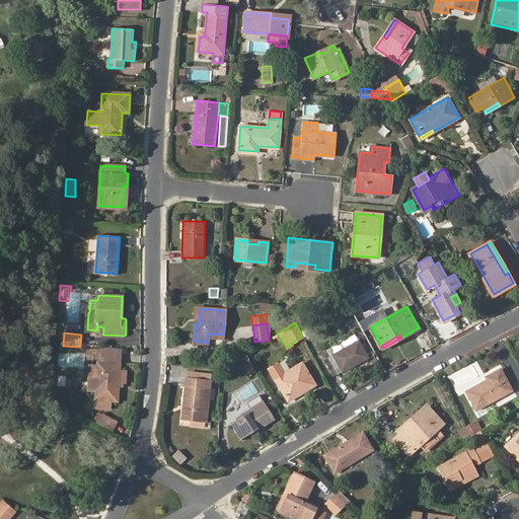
[(321,353),(334,375),(367,357),(359,341),(332,354),(329,349),(321,353)]
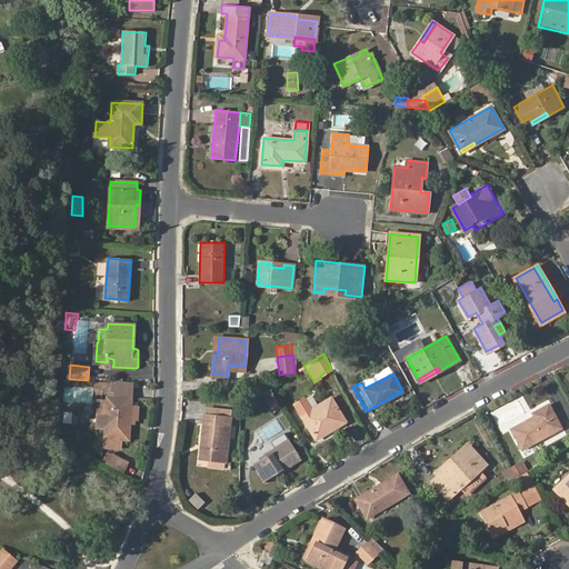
[(121,438),(129,438),(132,385),(112,382),(111,385),(96,383),(95,392),(103,393),(103,402),(108,402),(106,431),(105,446),(120,447),(121,438)]
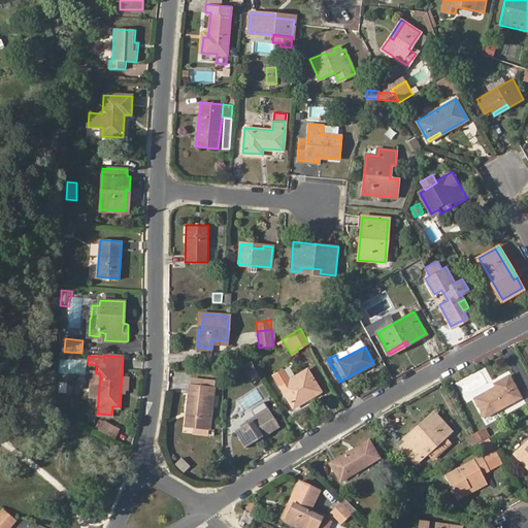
[(252,360),(244,364),(254,381),(261,376),(252,360)]
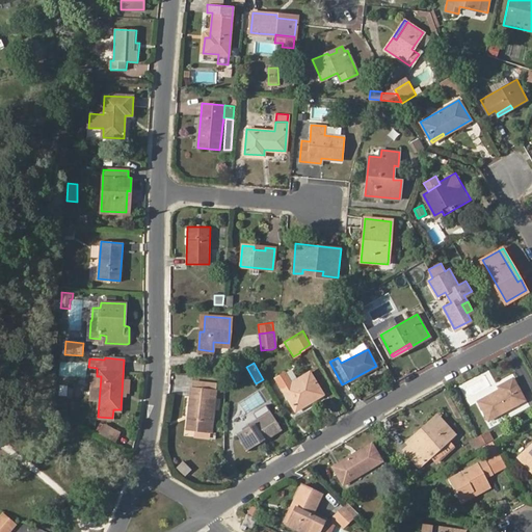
[(275,377),(296,410),(323,394),(310,372),(292,382),(285,371),(275,377)]
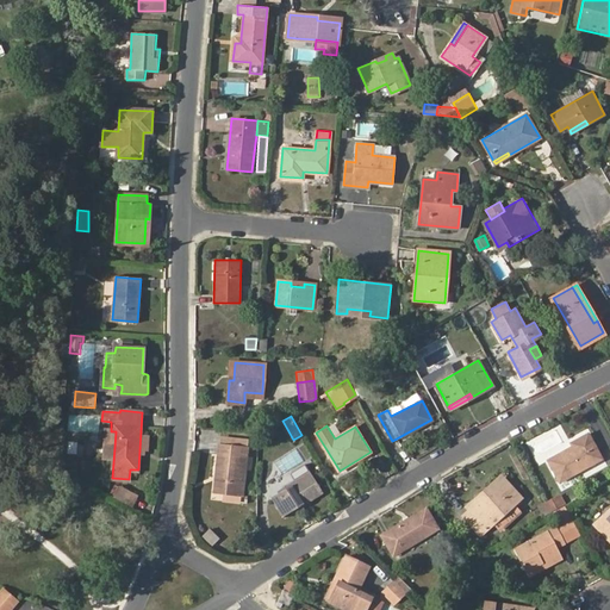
[(105,430),(104,464),(113,462),(116,431),(111,431),(105,430)]
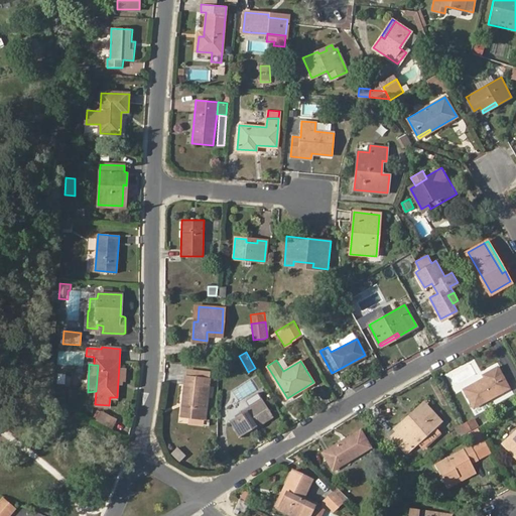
[(464,388),(474,407),(509,387),(497,366),(483,374),(484,377),(464,388)]
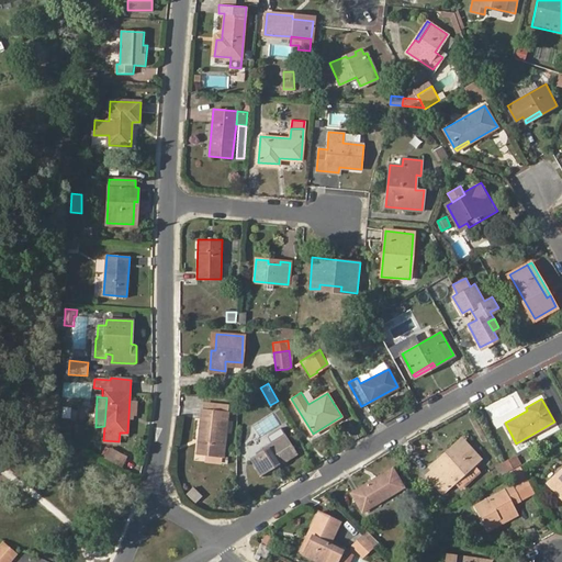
[(222,457),(225,457),(229,412),(224,412),(204,409),(200,409),(198,441),(200,441),(199,454),(206,456),(222,457)]
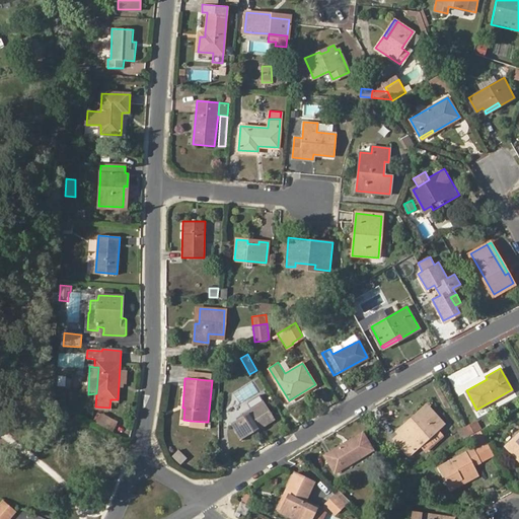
[(254,390),(244,397),(248,402),(258,396),(254,390)]
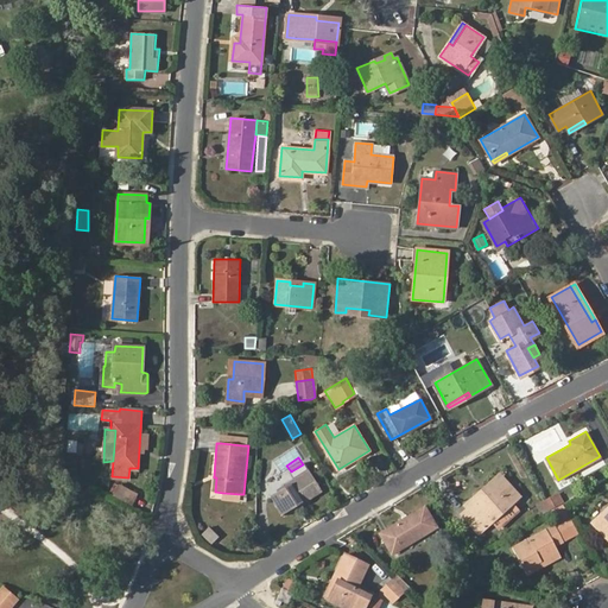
[(270,496),(282,514),(320,489),(303,464),(291,472),(296,480),(270,496)]
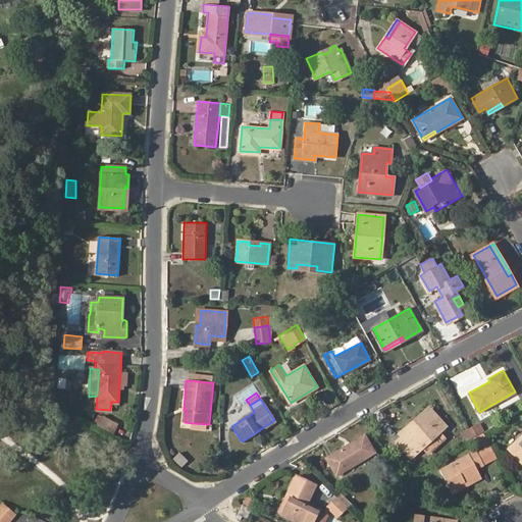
[(431,411),(428,407),(413,422),(416,424),(431,411)]
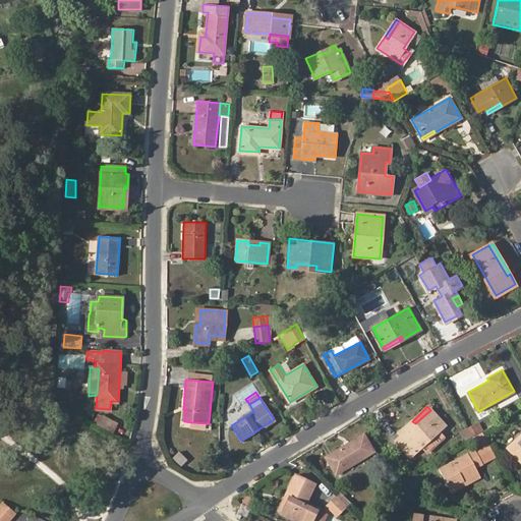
[(420,446),(438,430),(444,424),(430,410),(415,423),(412,421),(400,432),(402,435),(397,440),(411,455),(420,446)]
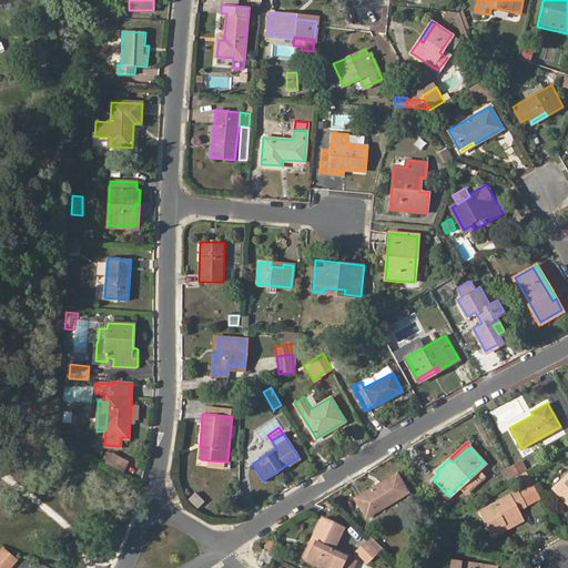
[(108,462),(122,469),(129,457),(114,449),(108,462)]
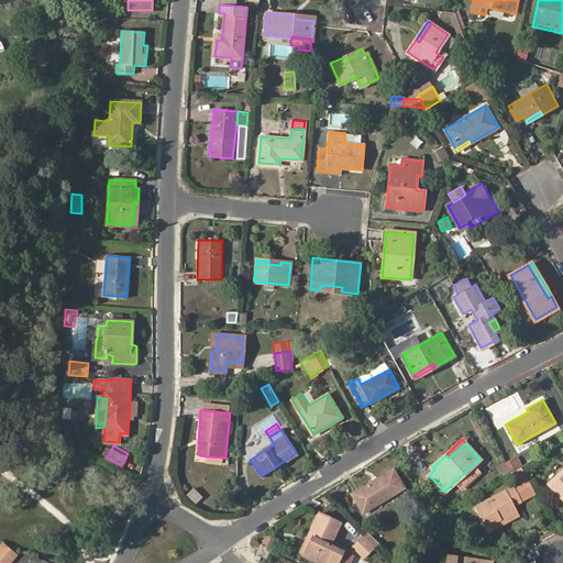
[(503,464),(508,473),(514,471),(521,466),(516,456),(503,464)]
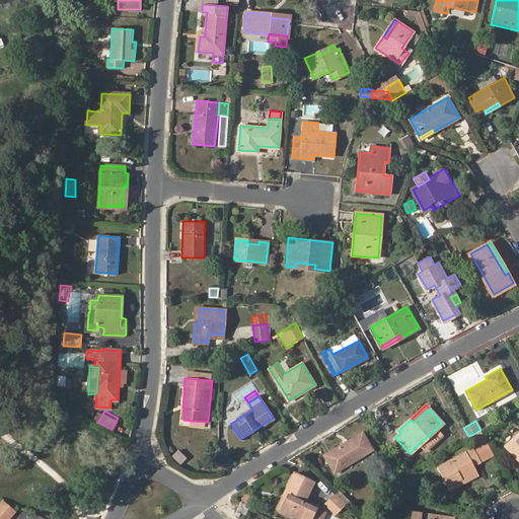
[(419,444),(426,450),(442,435),(436,429),(419,444)]
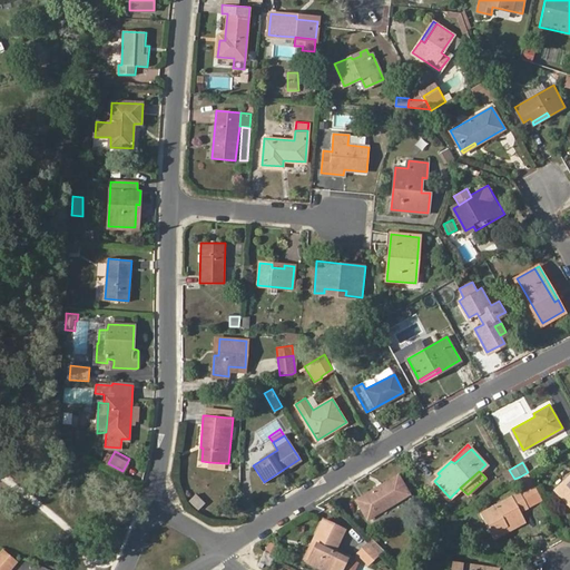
[(520,477),(526,487),(533,482),(528,472),(520,477)]
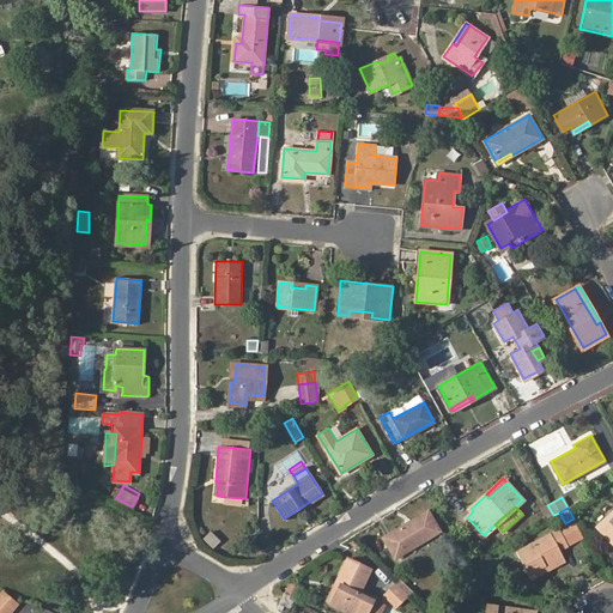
[(384,538),(395,557),(439,530),(428,511),(384,538)]
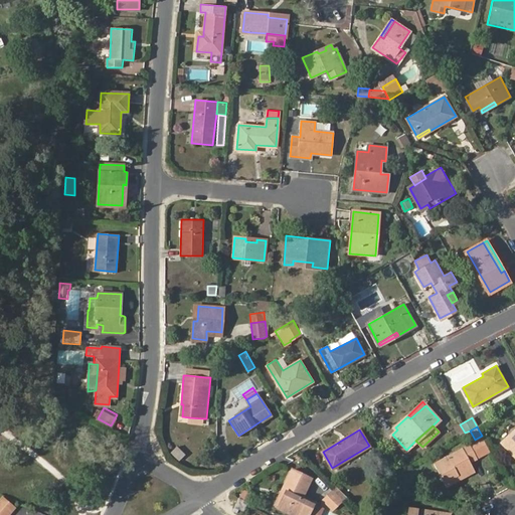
[(514,430),(502,442),(514,454),(514,430)]
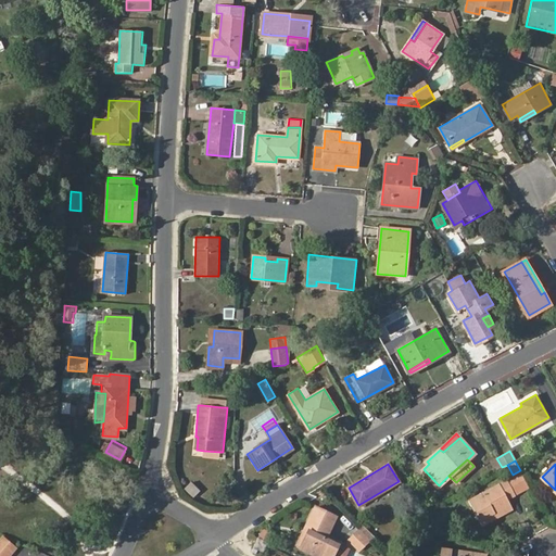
[(521,472),(468,501),(479,520),(509,504),(508,500),(530,488),(521,472)]
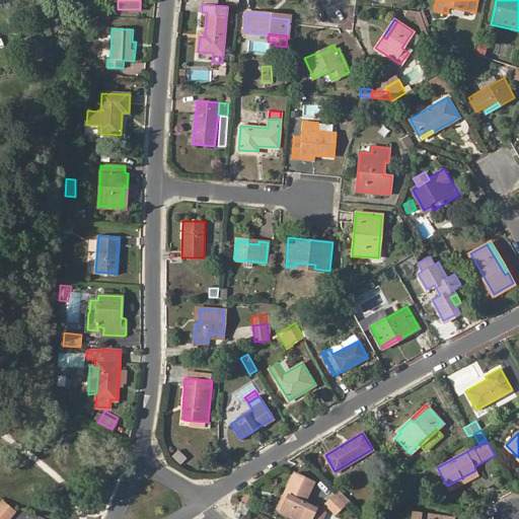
[(447,486),(449,489),(477,473),(475,470),(447,486)]
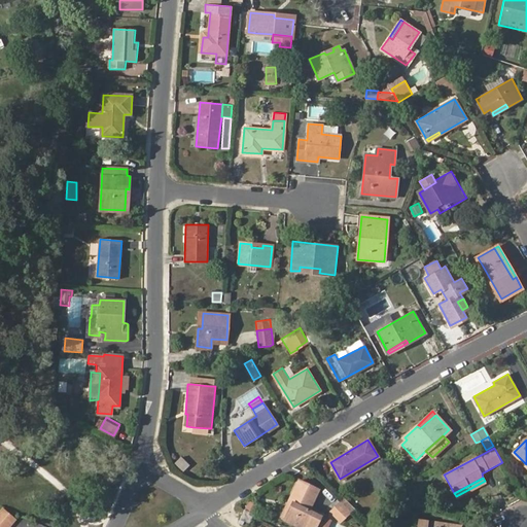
[(302,526),(322,526),(326,519),(308,510),(317,490),(299,481),(289,499),(293,501),(285,518),(285,519),(302,526)]
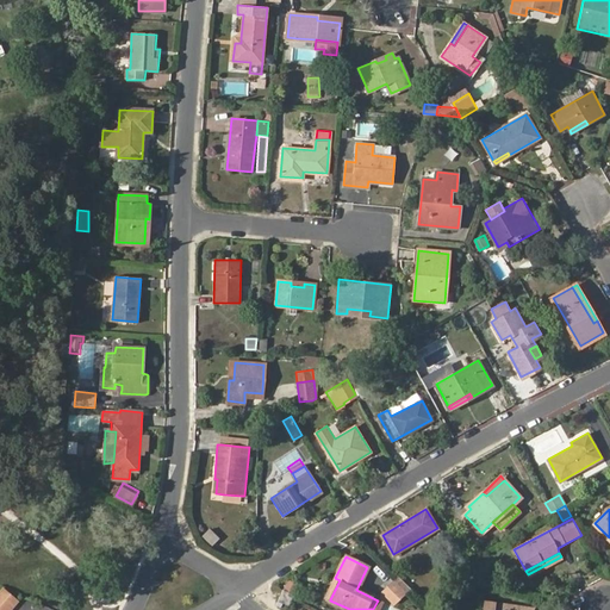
[(392,590),(398,583),(385,571),(379,578),(392,590)]
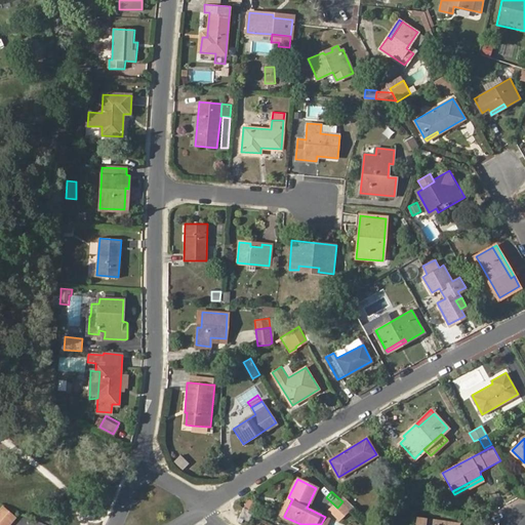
[(281,514),(284,516),(292,499),(288,497),(281,514)]
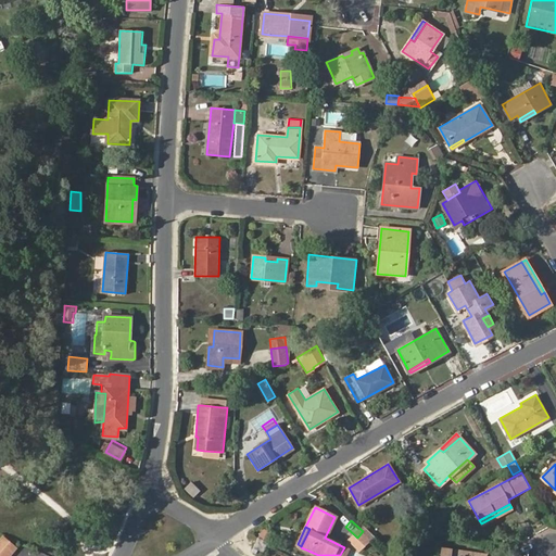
[(340,531),(352,543),(357,538),(345,527),(340,531)]
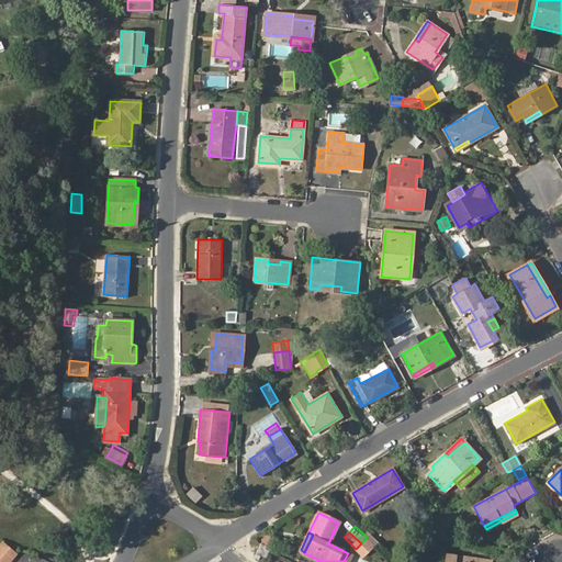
[(256,552),(266,558),(270,548),(260,543),(256,552)]
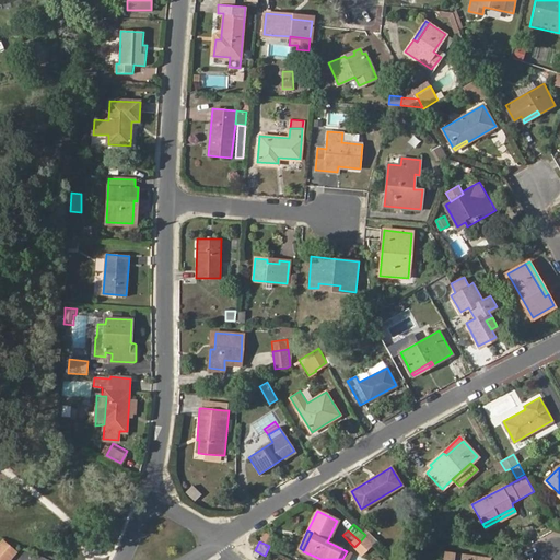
[(0,545),(0,559),(9,559),(15,553),(3,543),(0,545)]
